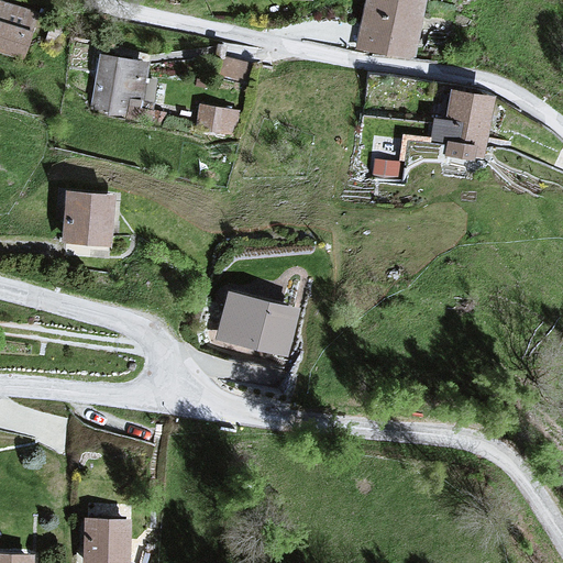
[(424,0),(366,0),(359,52),(416,61),(424,0)]
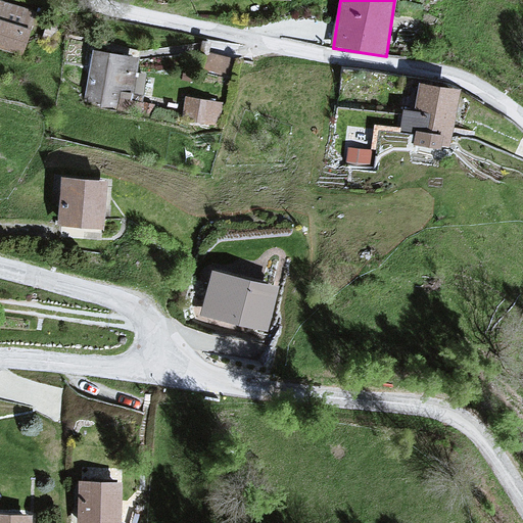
[(36,13),(0,1),(0,52),(20,59),(36,13)]
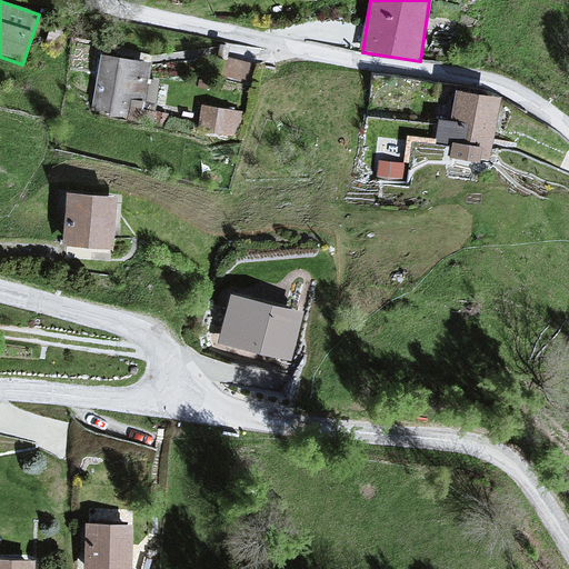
[(277,68),(225,58),(221,77),(273,87),(277,68)]
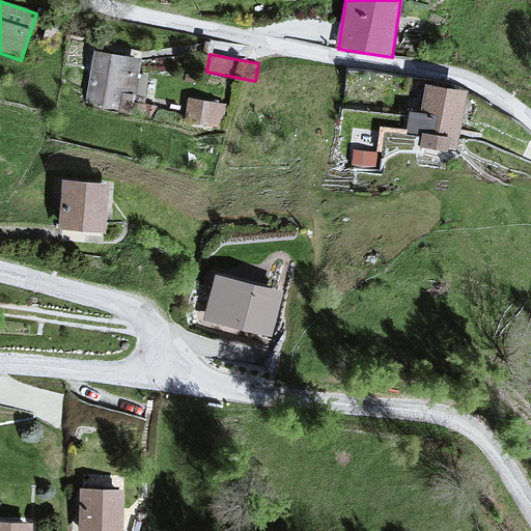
[(141,60),(93,55),(87,109),(136,114),(141,60)]
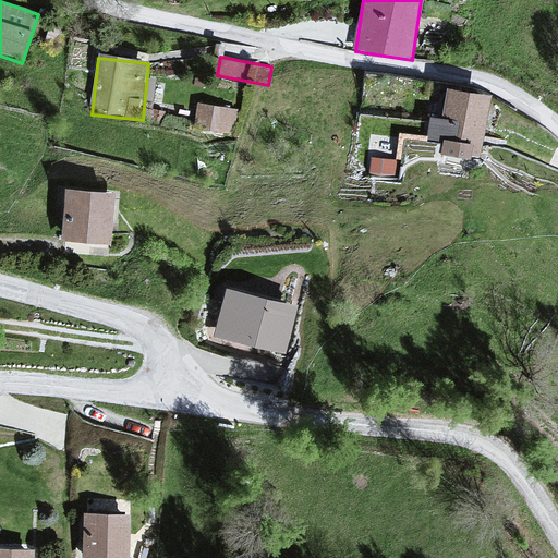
[(488,97),(446,93),(438,155),(482,159),(488,97)]
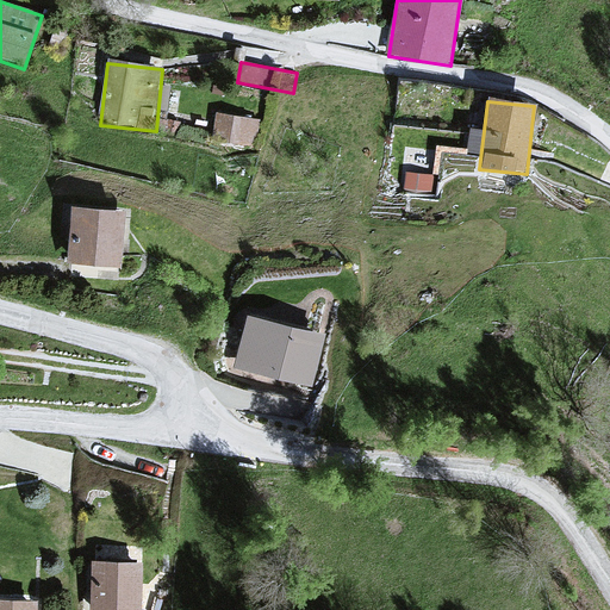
[(262,120),(217,114),(213,143),(259,149),(262,120)]
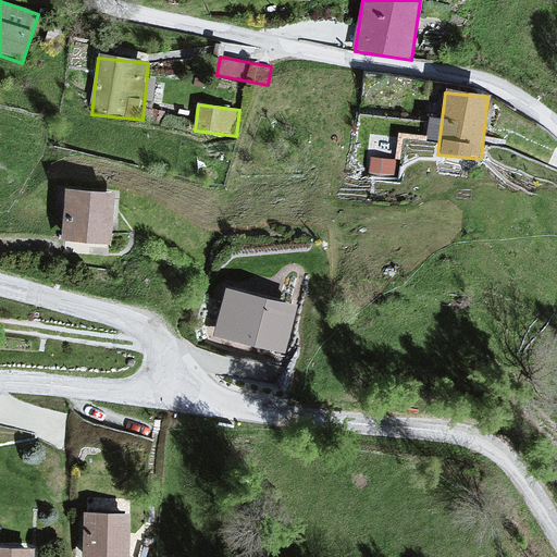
[(110,196),(64,194),(62,245),(108,248),(110,196)]
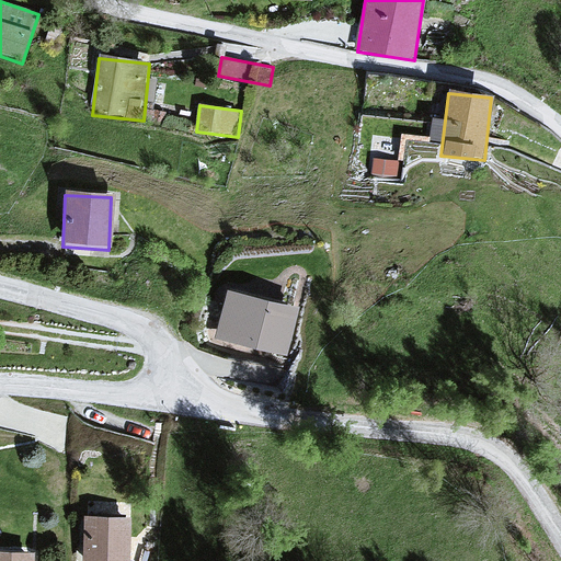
[(298,310),(227,293),(216,340),(287,356),(298,310)]
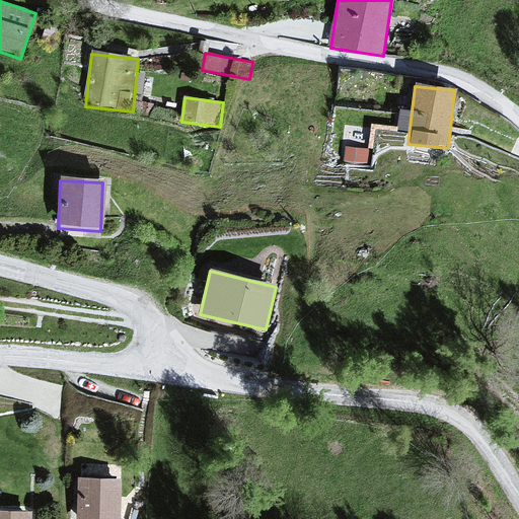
[(117,518),(118,479),(76,479),(75,518),(117,518)]
